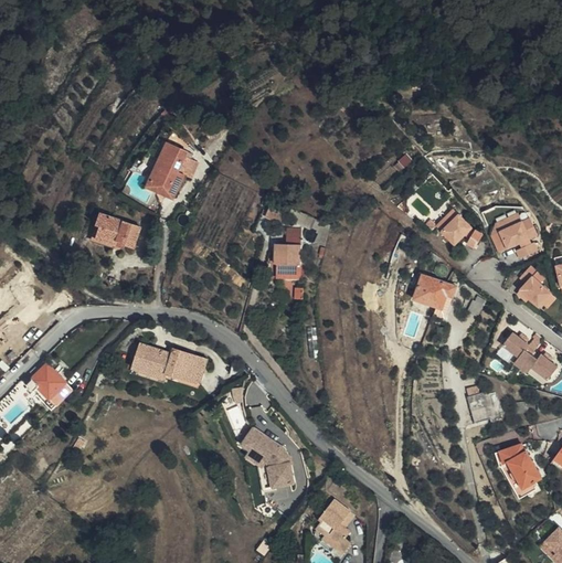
[(171,198),(182,174),(177,172),(186,150),(169,142),(148,187),(171,198)]
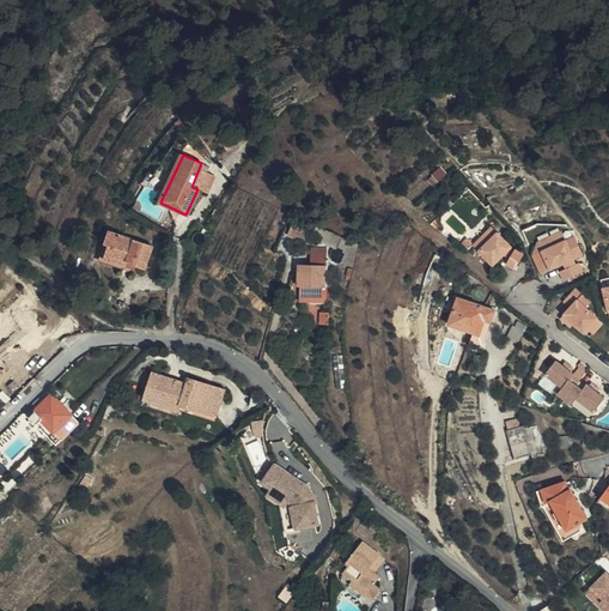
[(312,234),(315,225),(298,217),(292,235),(315,244),(316,240),(318,236),(312,234)]
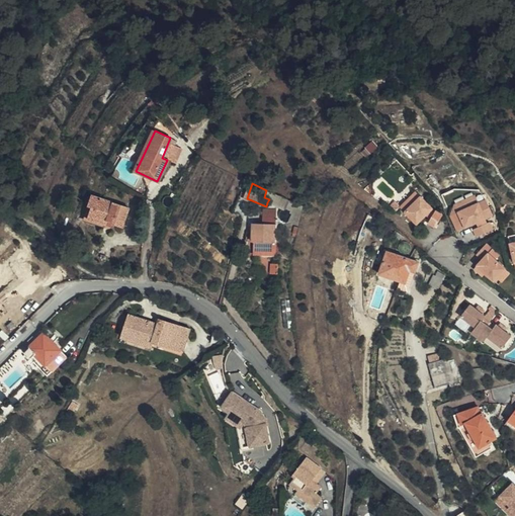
[(175,207),(182,193),(169,187),(164,198),(165,199),(166,198),(168,198),(169,198),(170,198),(171,199),(173,200),(173,201),(173,203),(174,204),(173,206),(175,207)]
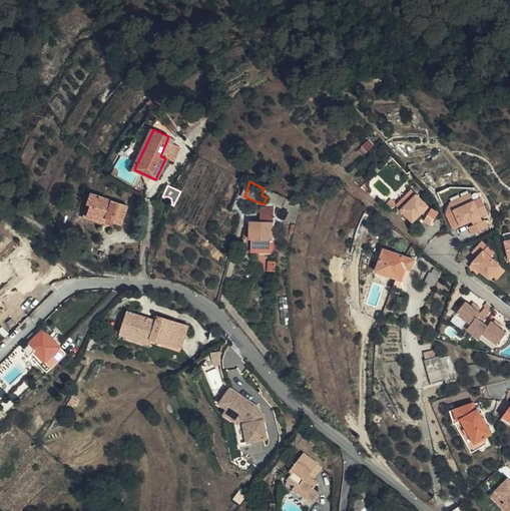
[(85,212),(88,214),(96,192),(91,190),(87,200),(89,201),(85,212)]
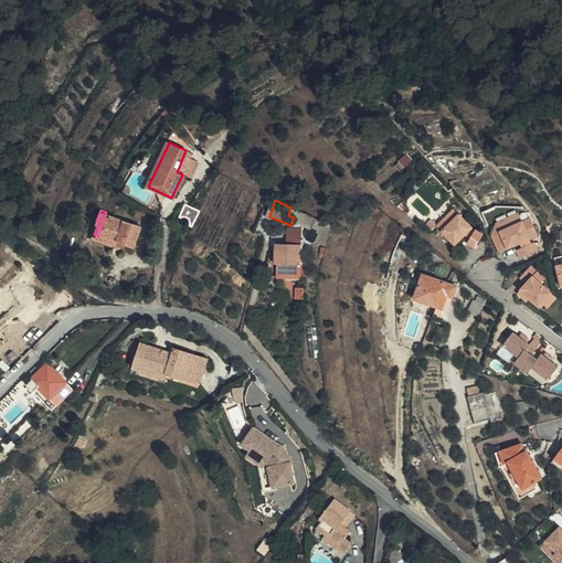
[(106,212),(97,236),(113,242),(114,240),(131,245),(139,225),(106,212)]
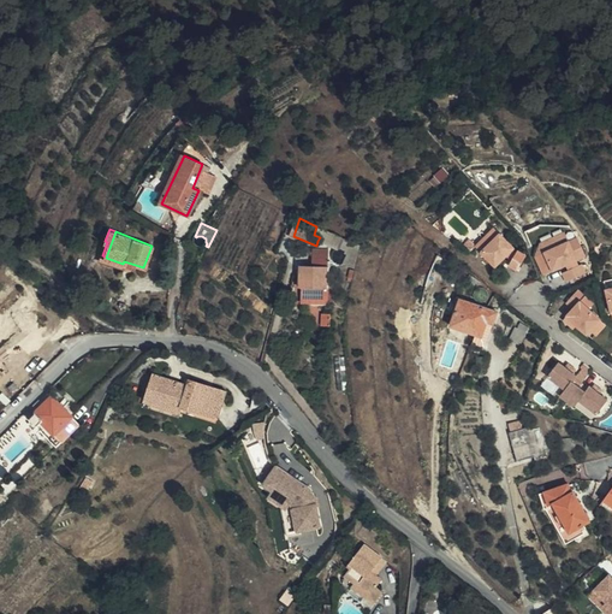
[(477,252),(483,258),(500,240),(494,235),(477,252)]
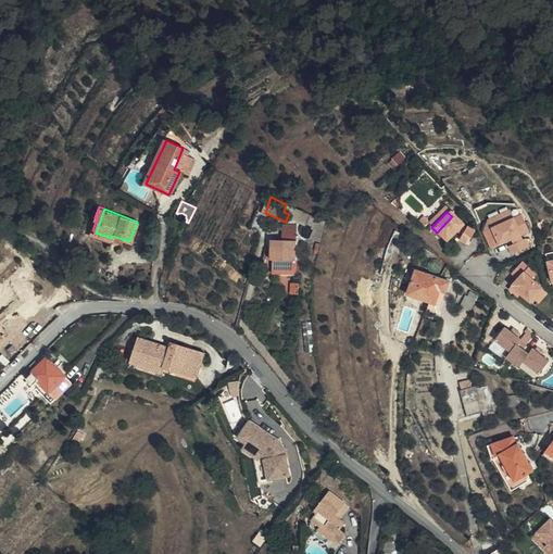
[(489,223),(491,229),(514,221),(511,214),(489,223)]
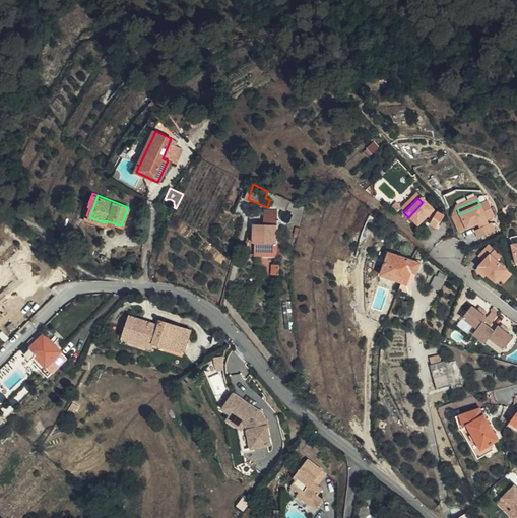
[(423,202),(408,217),(416,224),(430,210),(423,202)]
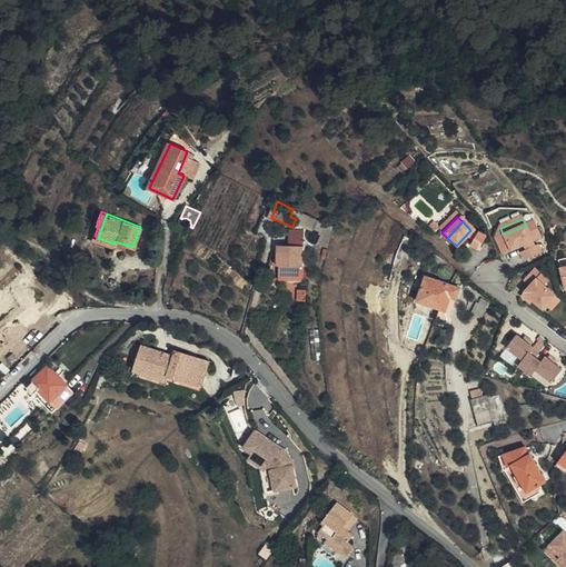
[(503,235),(509,251),(533,242),(526,226),(503,235)]
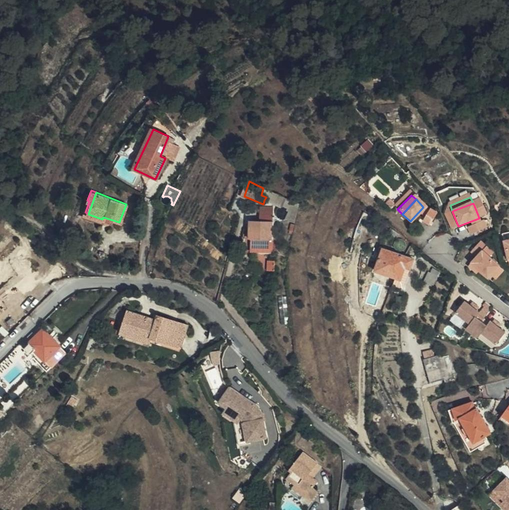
[(272,248),(273,208),(261,208),(261,219),(245,219),(245,236),(249,236),(248,247),(272,248)]
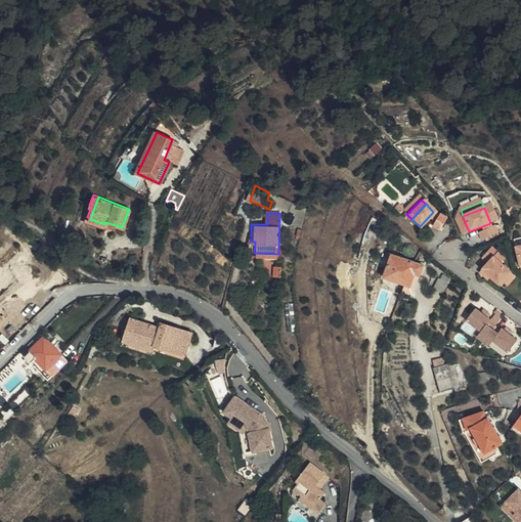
[(432,226),(439,230),(446,219),(440,214),(432,226)]
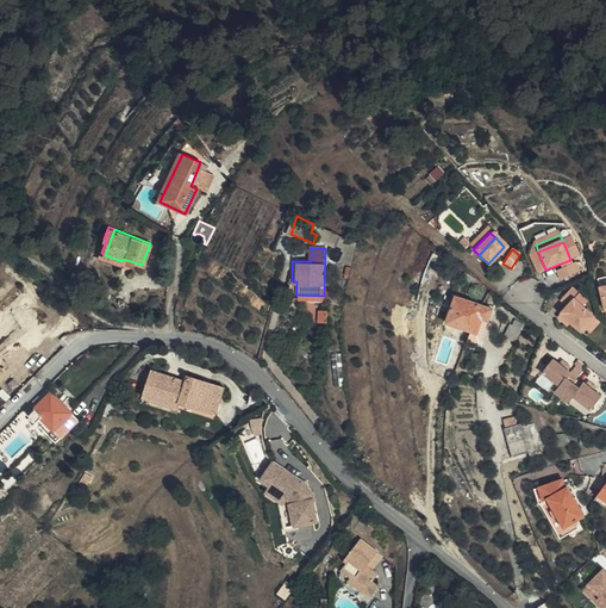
[(536,272),(545,270),(538,252),(530,255),(536,272)]
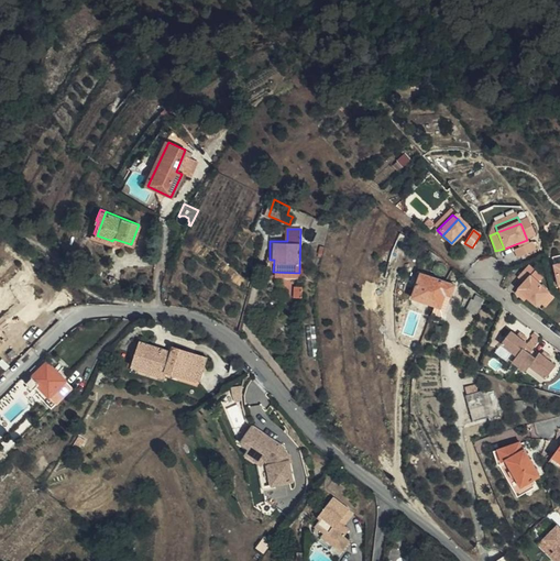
[(437,257),(415,242),(414,244),(428,255),(426,259),(432,263),(437,257)]
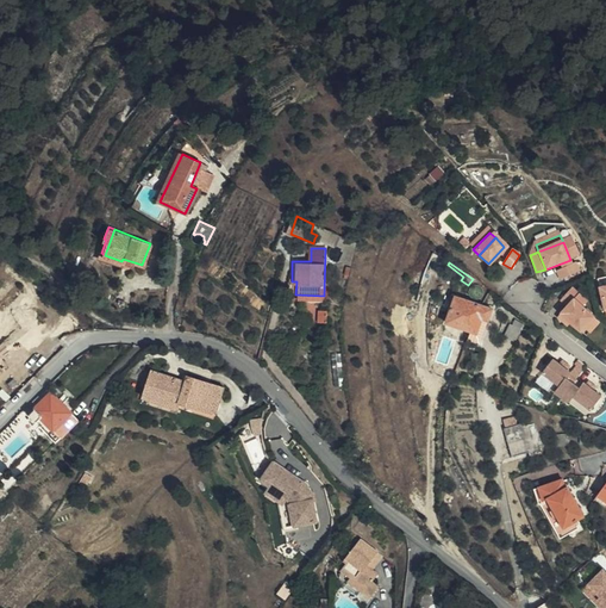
[(575,262),(555,270),(557,278),(578,271),(575,262)]
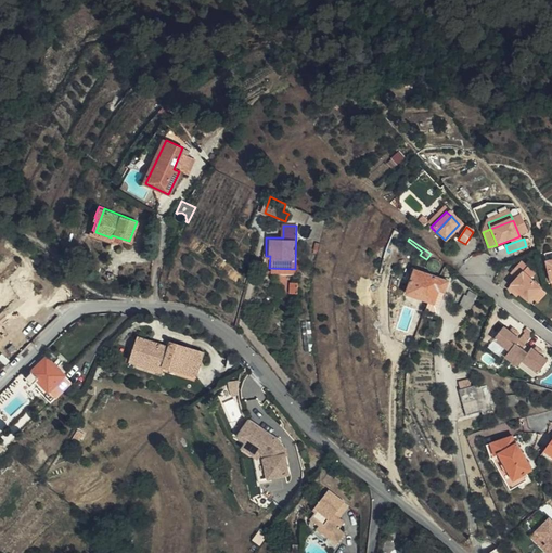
[(510,272),(516,279),(525,269),(528,266),(521,259),(510,272)]
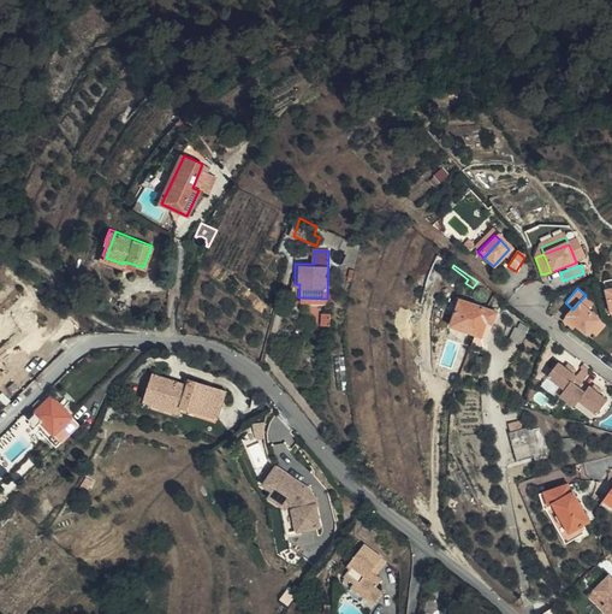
[(582,299),(572,310),(566,316),(586,335),(592,329),(601,318),(582,299)]
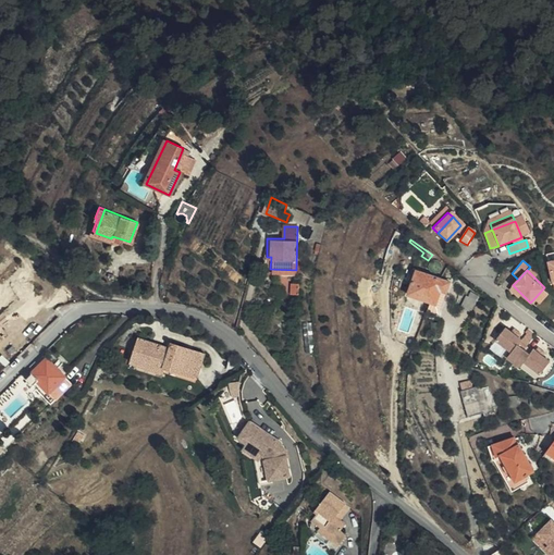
[(448,283),(440,280),(415,272),(405,296),(428,304),(434,306),(439,293),(444,294),(448,283)]
